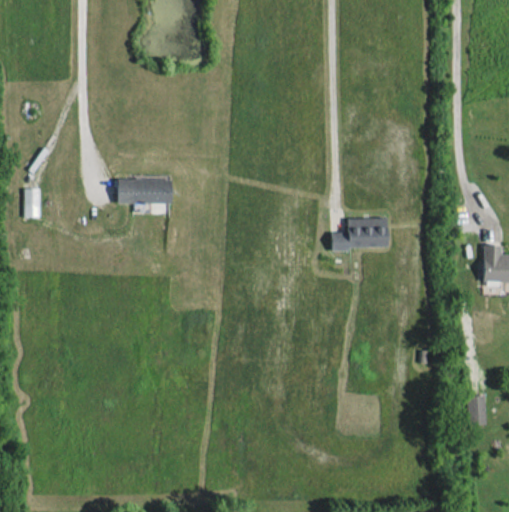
[(117,202),(171,203),(171,178),(118,178),(117,202)]
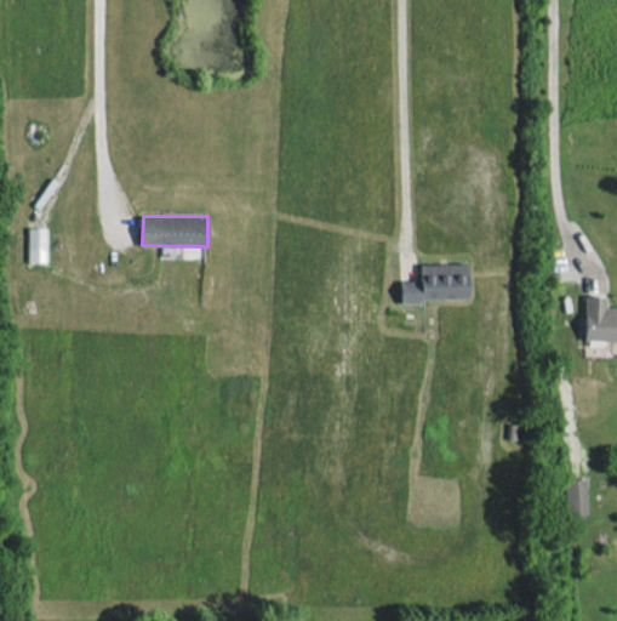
[(50,227),(30,228),(30,262),(50,261),(50,227)]
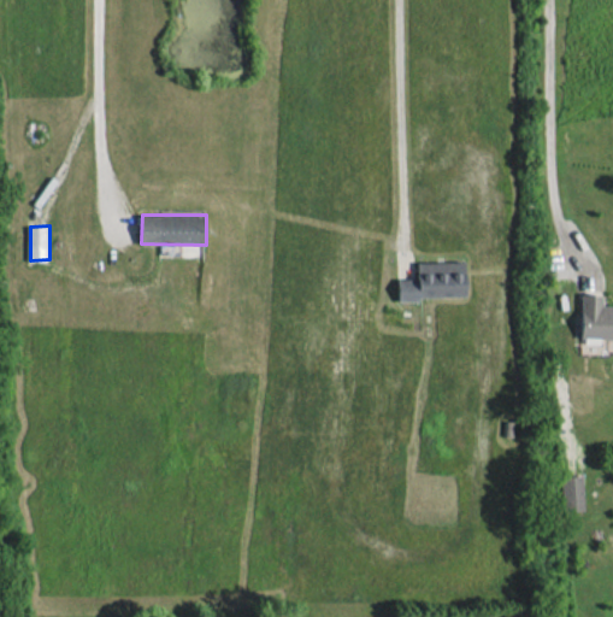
[(418,262),(419,278),(399,278),(400,299),(467,297),(466,260),(418,262)]
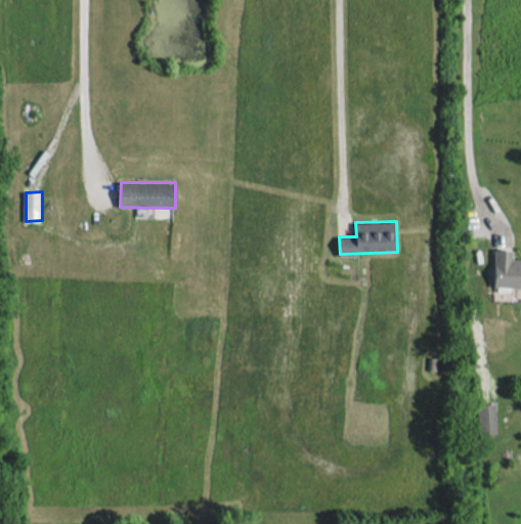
[(520,259),(513,259),(513,250),(495,250),(495,287),(520,287),(520,259)]
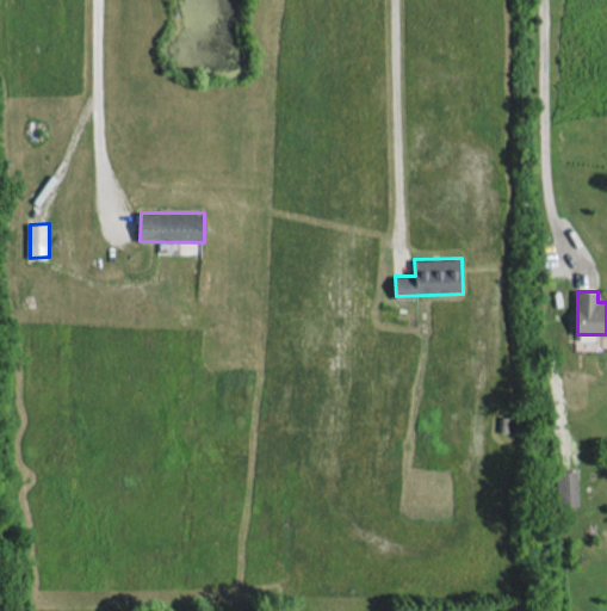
[(557,471),(558,506),(580,505),(578,471),(557,471)]
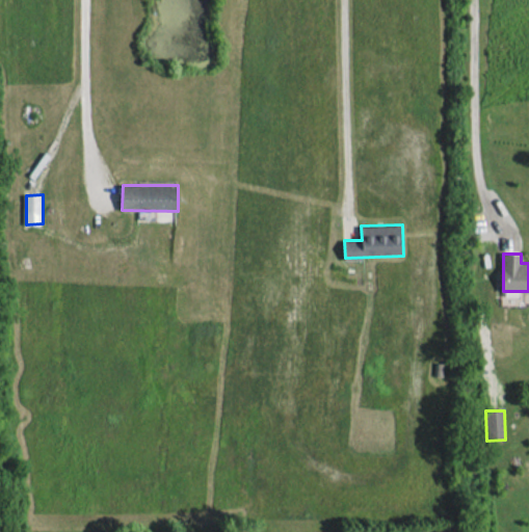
All buildings are outlined.
